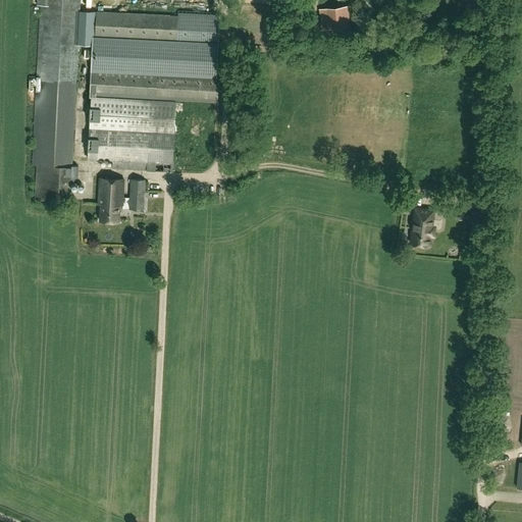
[(71,181),(77,183),(77,166),(71,165),(77,43),(94,44),(92,97),(97,98),(97,95),(218,102),(220,18),(80,11),(80,0),(36,0),(36,5),(40,5),(37,76),(30,75),(30,91),(36,91),(36,92),(41,92),(37,180),(71,181)]
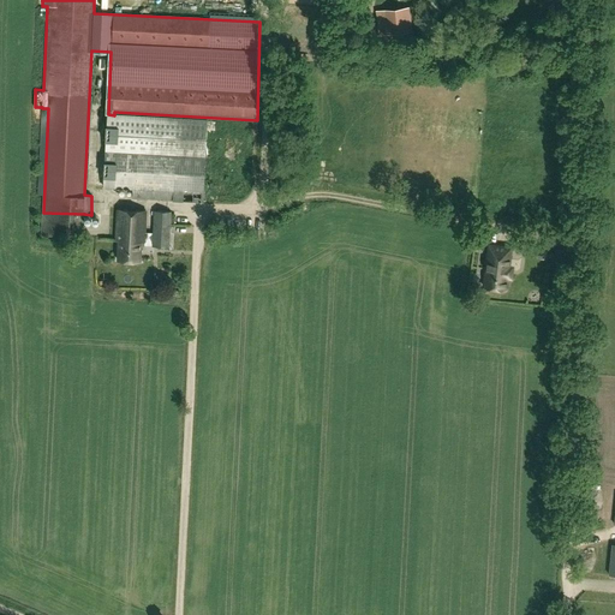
[(389,34),(413,30),(410,7),(387,10),(389,34)]
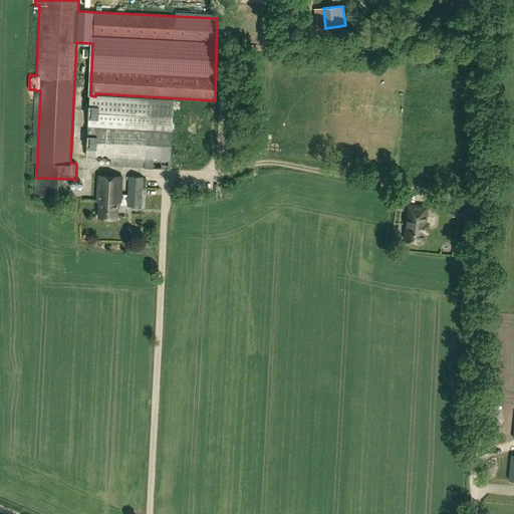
[(89,95),(86,157),(109,158),(109,166),(170,169),(170,161),(211,163),(214,101),(95,96),(90,95),(89,95)]
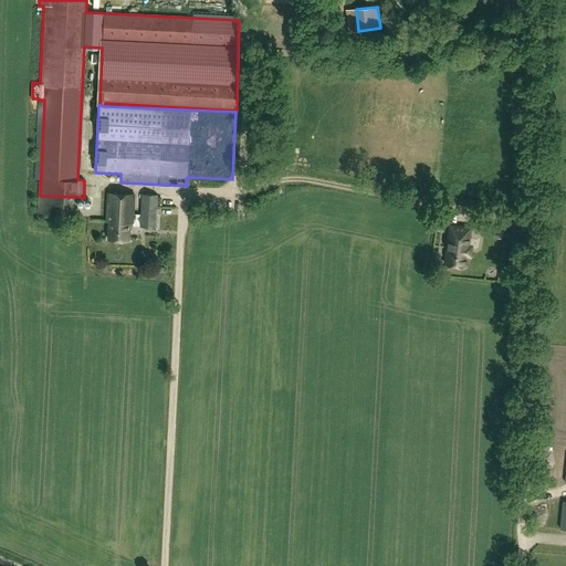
[(108,240),(129,241),(130,223),(140,223),(140,227),(156,228),(157,195),(142,194),(140,215),(133,213),(135,195),(108,192),(106,221),(109,221),(108,240)]
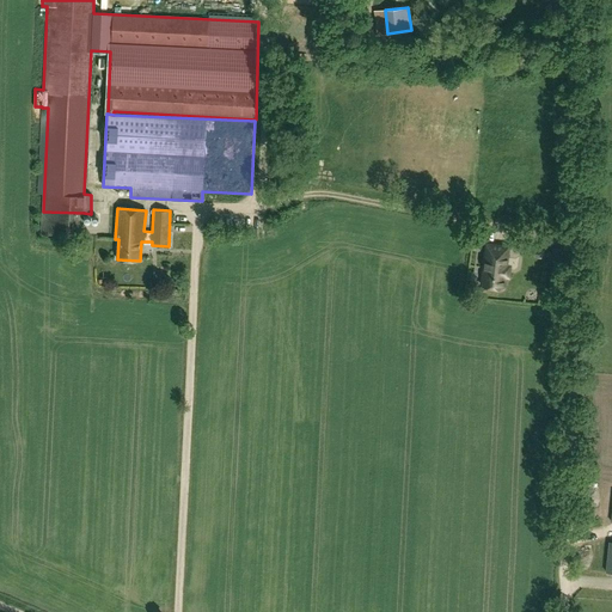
[(482,286),(503,288),(505,276),(508,277),(509,267),(506,265),(508,248),(487,244),(482,286)]
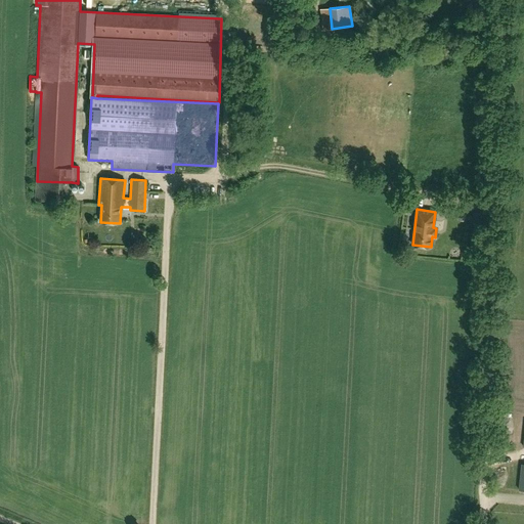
All buildings are outlined.
